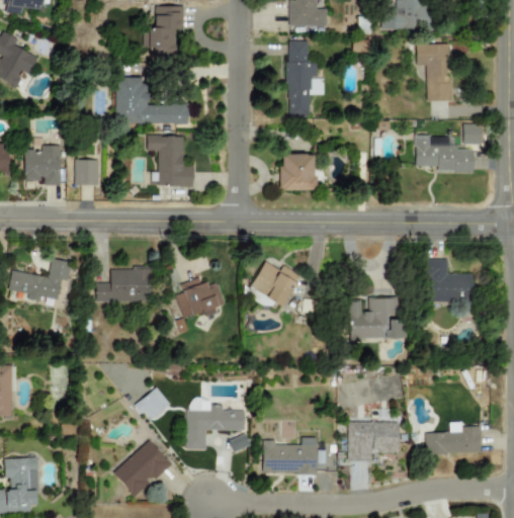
[(44,0),(7,0),(6,12),(22,14),(23,8),(43,10),(44,0)]
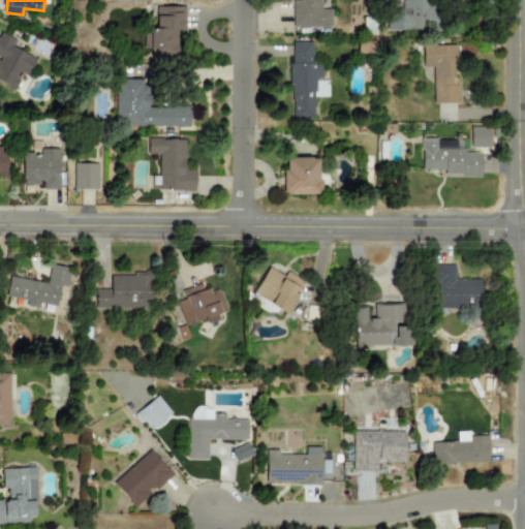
[(297,0),(297,27),(335,27),(335,9),(325,9),(325,0),(297,0)]
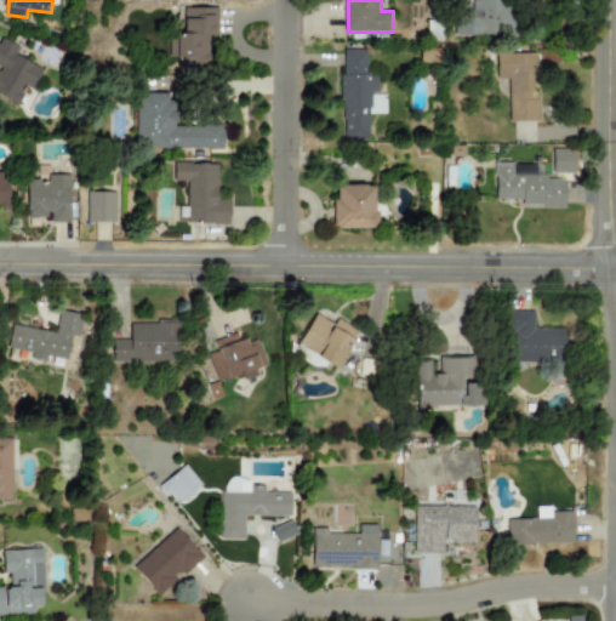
[(514,35),(514,0),(475,0),(475,15),(457,15),(457,35),(514,35)]
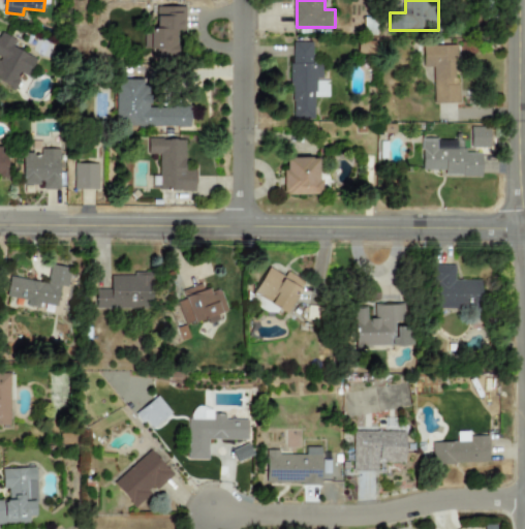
[(159,7),(159,28),(147,28),(147,59),(180,59),(180,30),(188,30),(188,6),(159,7)]
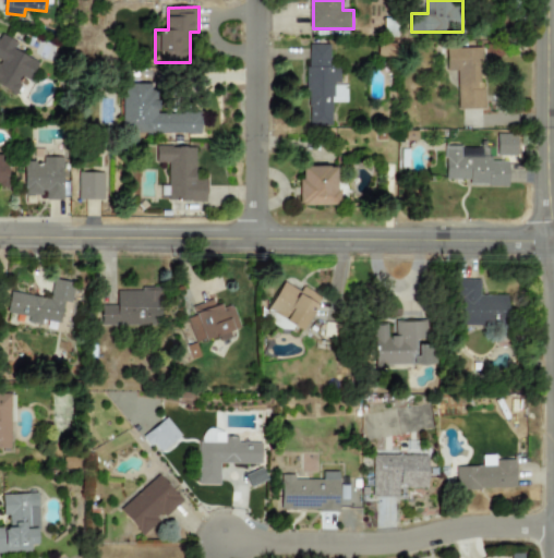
[(40,62),(16,49),(21,43),(3,33),(0,38),(0,84),(22,97),(40,62)]
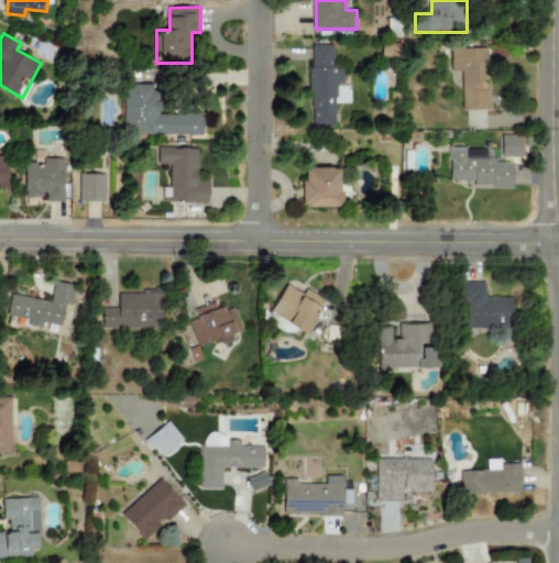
[(315,45),(313,127),(338,128),(338,103),(352,103),(352,87),(346,86),(346,68),(335,68),(336,45),(315,45)]
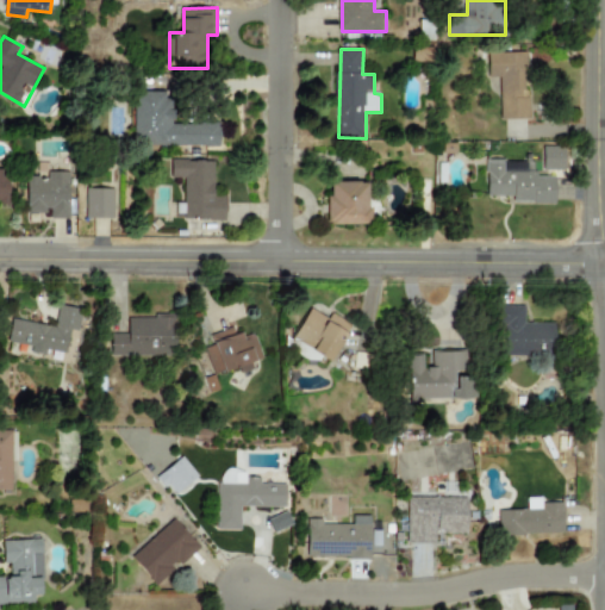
[(529,51),(491,53),(491,78),(501,78),(503,119),(530,119),(529,51)]
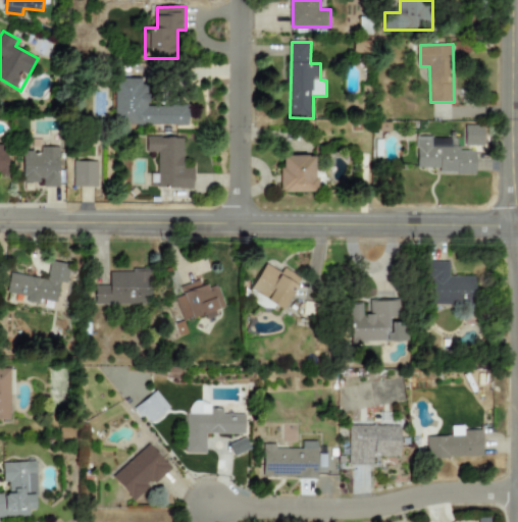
[(189,105),(150,105),(150,85),(143,85),(143,79),(115,79),(116,124),(189,124),(189,105)]
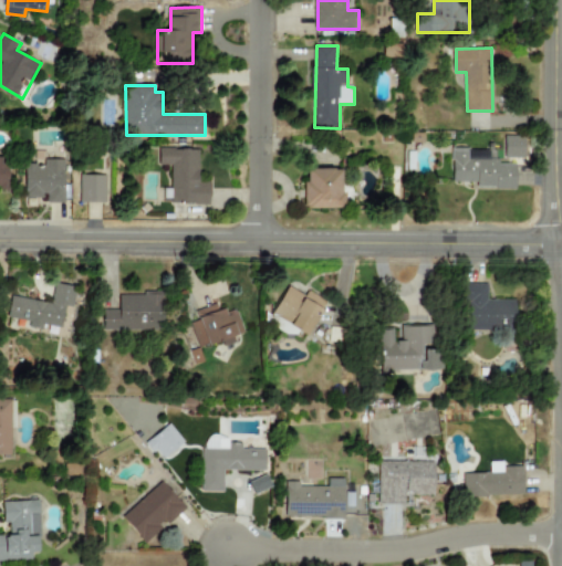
[(527,136),(507,136),(507,157),(527,158),(527,136)]
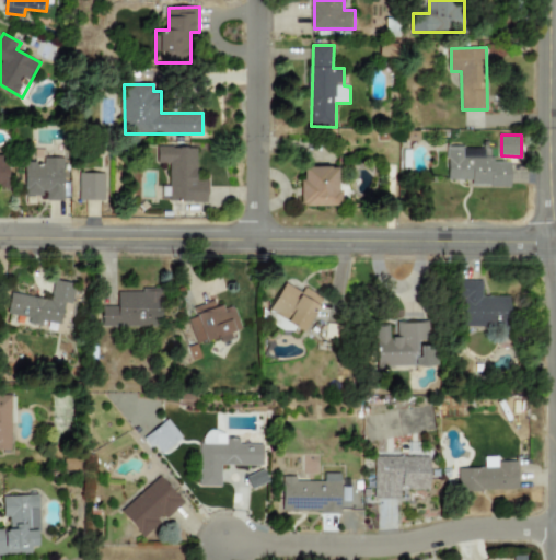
[(172,201),(209,202),(209,182),(198,182),(199,148),(159,147),(158,163),(172,163),(172,201)]
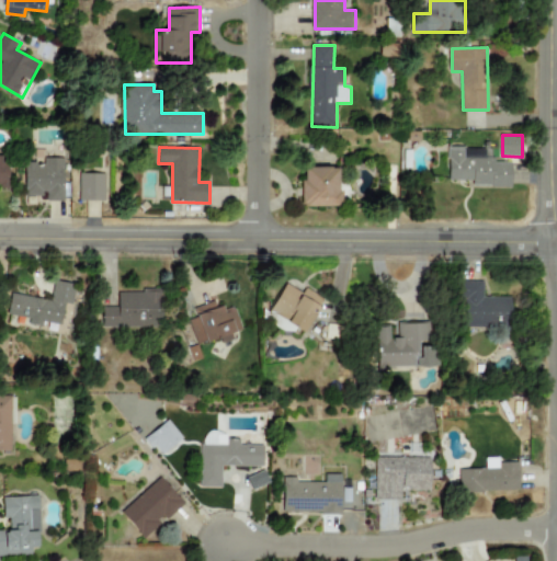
[(513,187),(513,163),(495,162),(495,149),(451,147),(450,180),(474,181),(473,186),(513,187)]
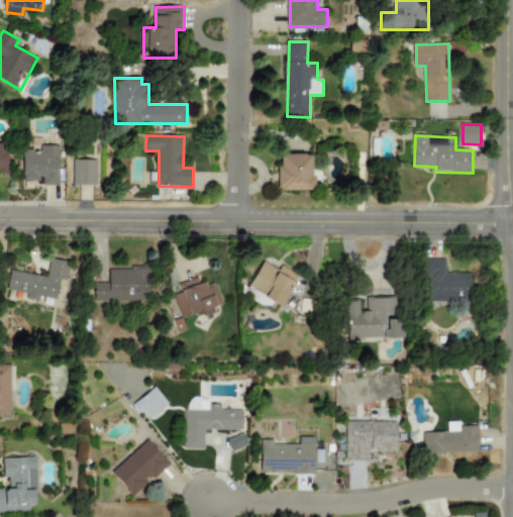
[(0,172),(11,172),(10,144),(0,144),(0,172)]
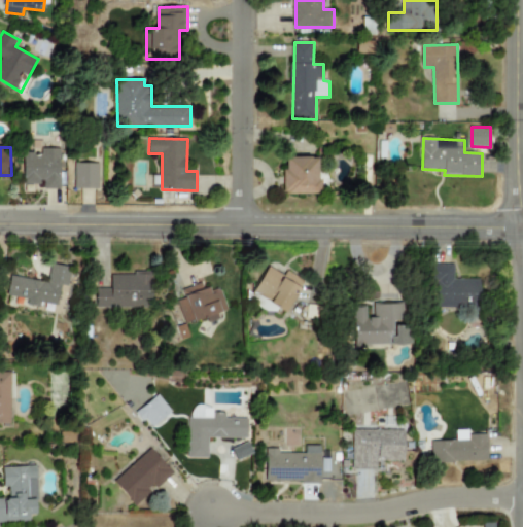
[(64,148),(43,148),(43,154),(27,154),(26,184),(45,184),(45,188),(63,189),(64,148)]
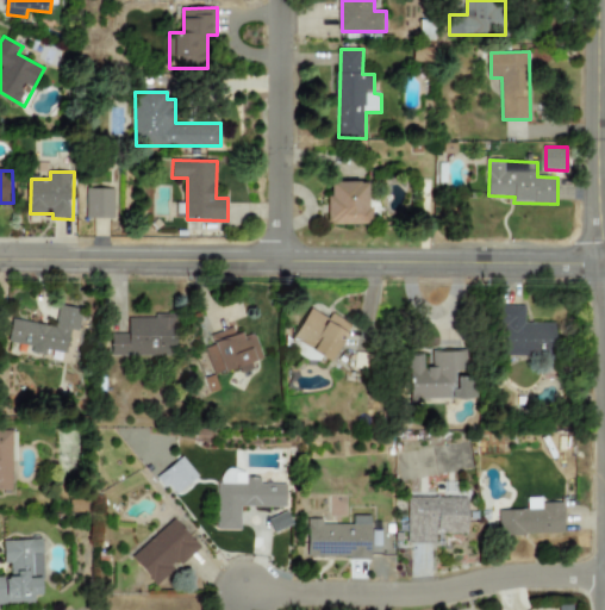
[(331,224),(370,224),(370,181),(330,182),(331,224)]
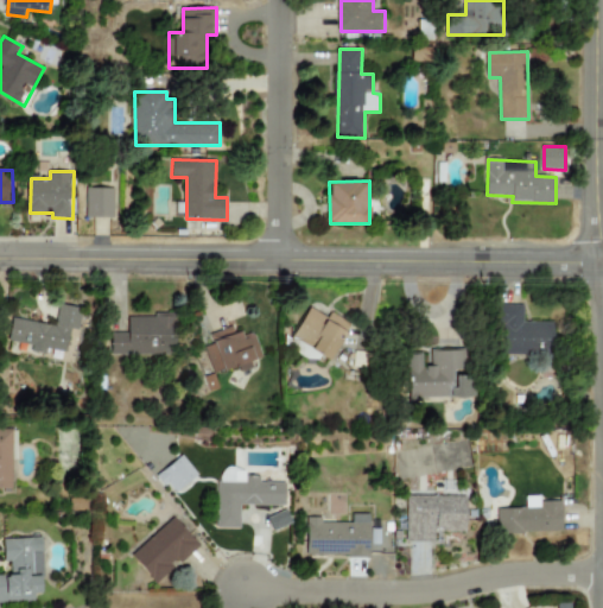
[(116,188),(88,188),(88,217),(116,219),(116,188)]
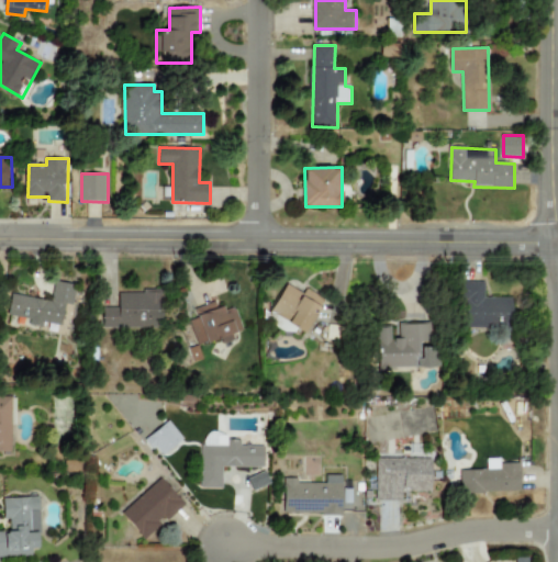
[(53,302),(14,295),(9,322),(63,330),(68,304),(76,305),(79,285),(56,281),(53,302)]
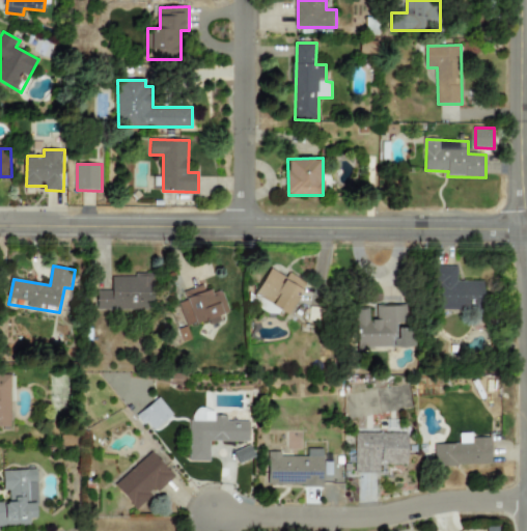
[(486,281),(460,281),(460,267),(438,267),(438,313),(486,313),(486,281)]
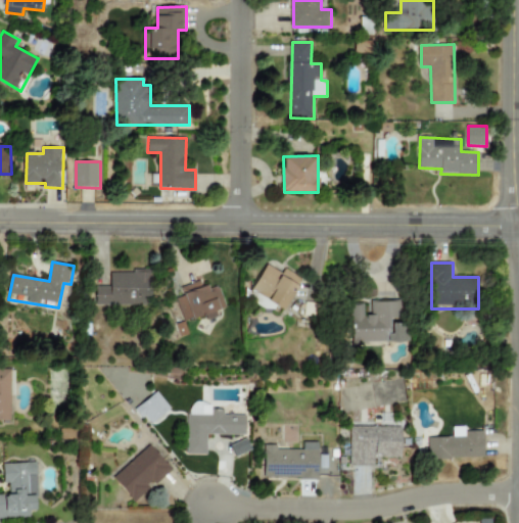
[(285,310),(303,279),(286,269),(283,273),(268,265),(252,290),(285,310)]
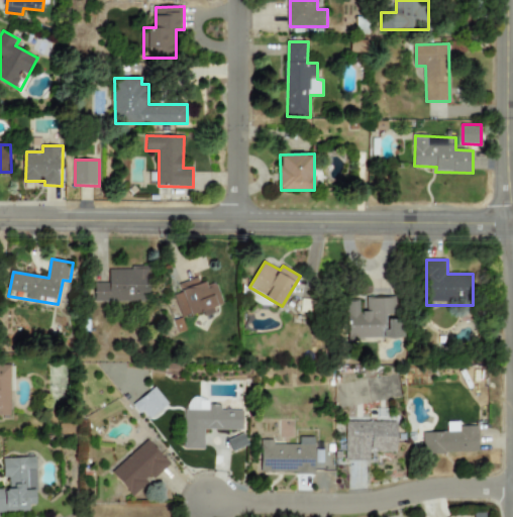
[(96,302),(152,302),(154,269),(111,268),(111,283),(96,283),(96,302)]
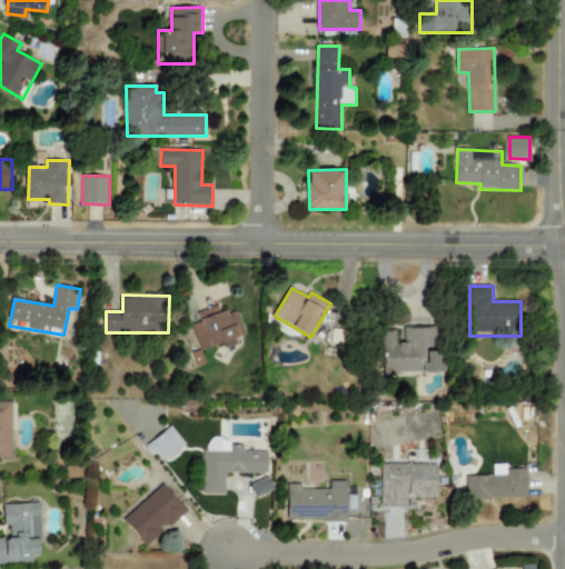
[(201,350),(224,343),(226,348),(241,345),(236,326),(244,323),(241,312),(230,316),(227,306),(199,313),(201,323),(194,326),(201,350)]
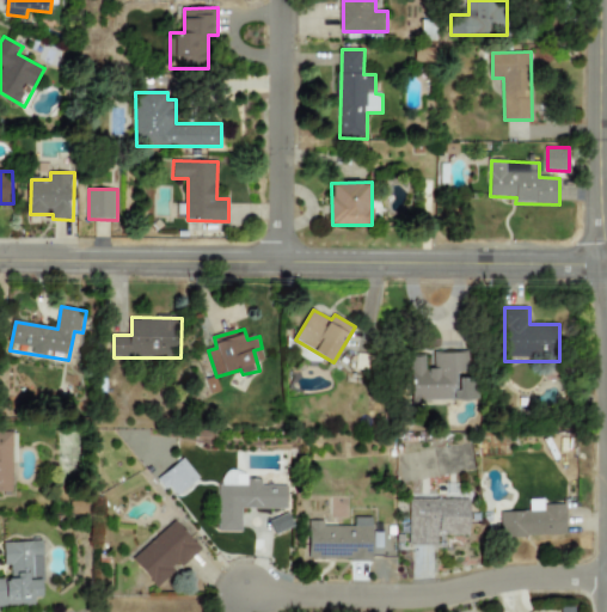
[(479,402),(478,377),(470,377),(470,353),(436,353),(436,369),(428,369),(428,356),(412,356),(414,403),(479,402)]
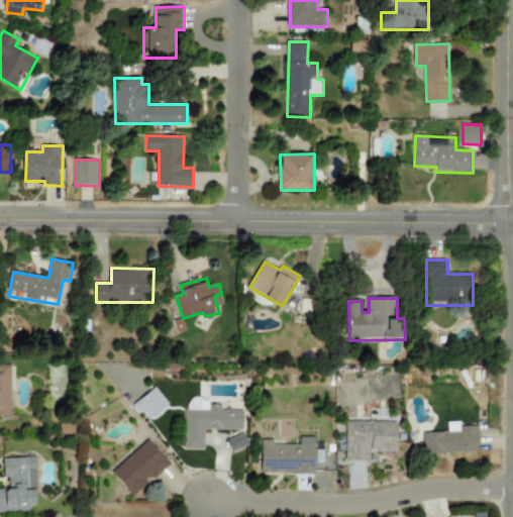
[(0,416),(12,416),(12,391),(16,391),(16,366),(0,366),(0,416)]
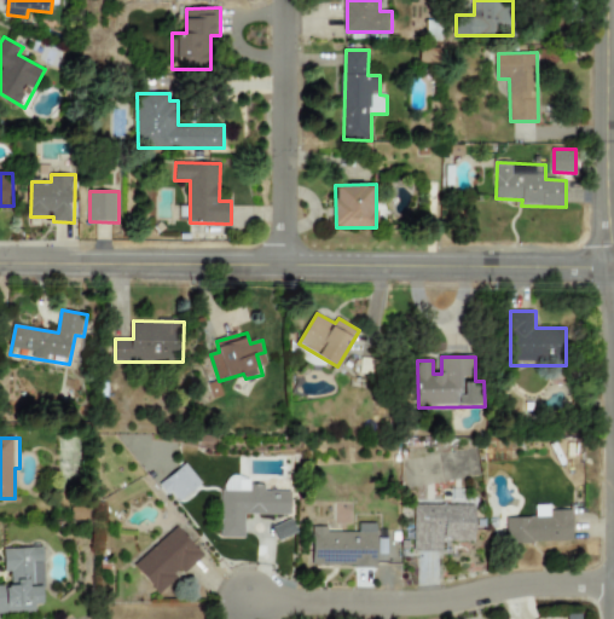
[(163,484),(179,503),(203,484),(187,464),(163,484)]
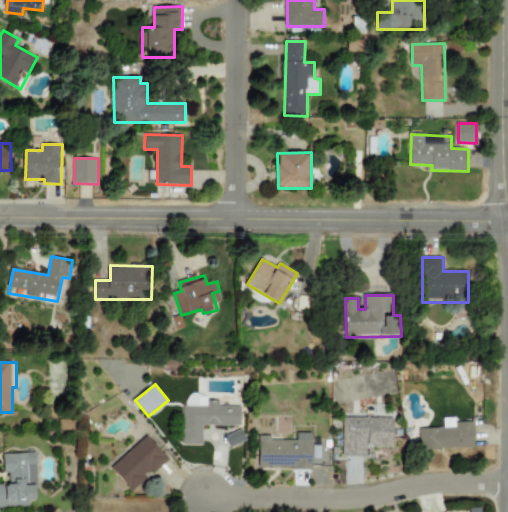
[(188,396),(188,405),(208,406),(208,397),(188,396)]
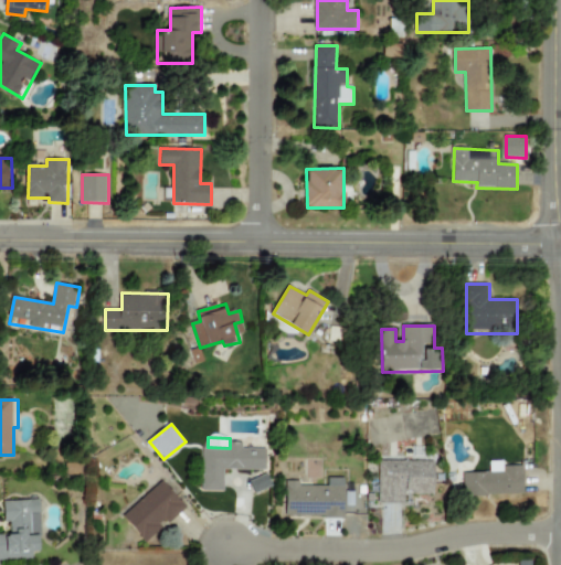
[(202,490),(225,491),(225,469),(266,470),(267,448),(243,448),(243,443),(231,443),(231,449),(203,448),(202,490)]
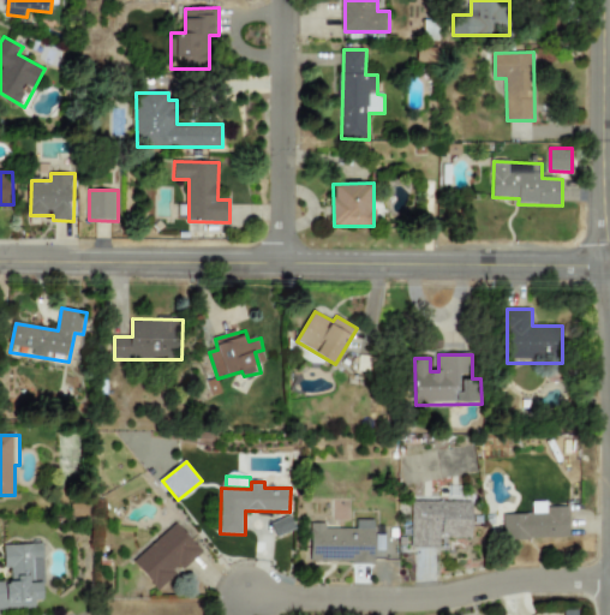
[(473,502),(413,501),(413,548),(442,548),(442,537),(473,537),(473,502)]
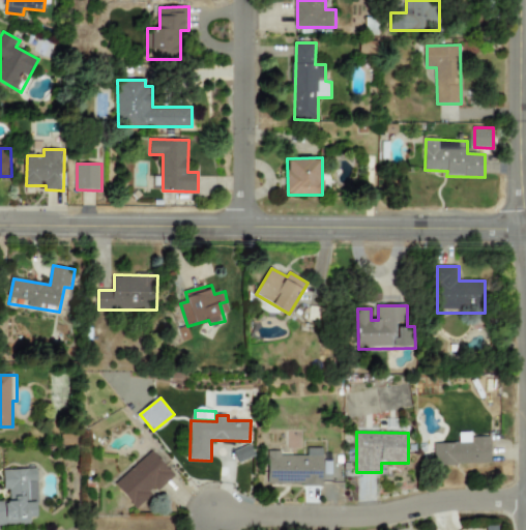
[(436,443),(437,465),(493,464),(492,436),(473,437),(472,432),(461,432),(461,443),(436,443)]
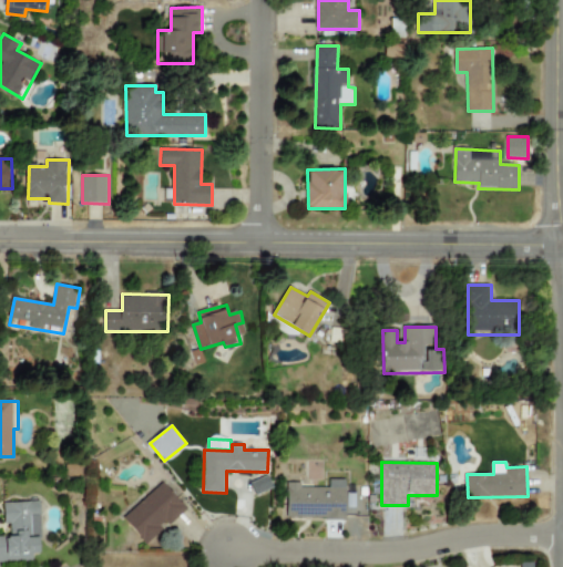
[(252,483),(256,496),(274,488),(269,476),(252,483)]
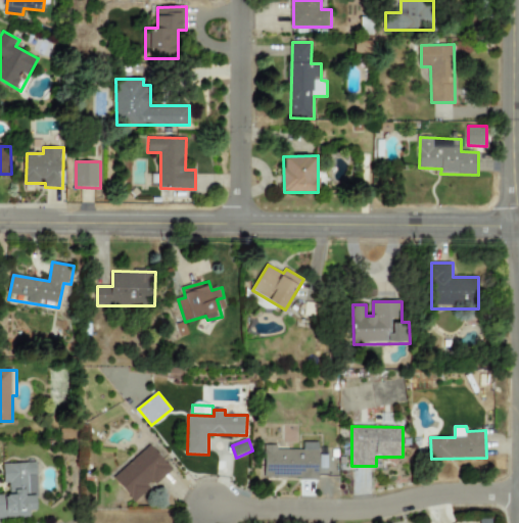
[(267,445),(267,478),(320,479),(321,442),(305,442),(305,449),(278,449),(279,445),(267,445)]
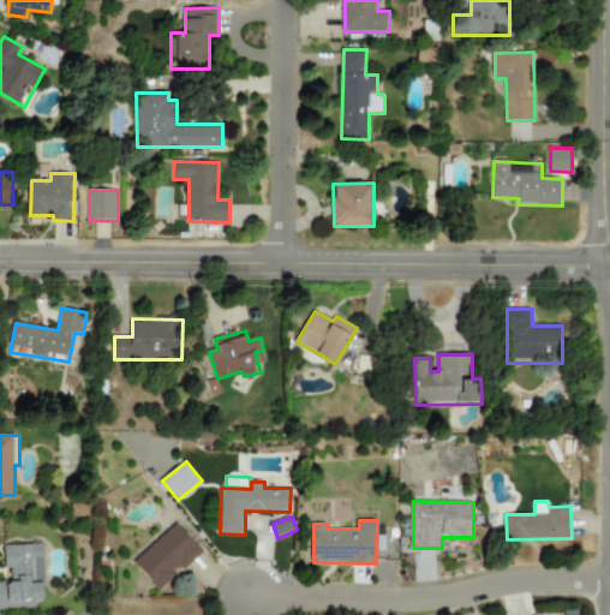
[(161,590),(184,569),(185,571),(205,553),(179,524),(136,563),(161,590)]
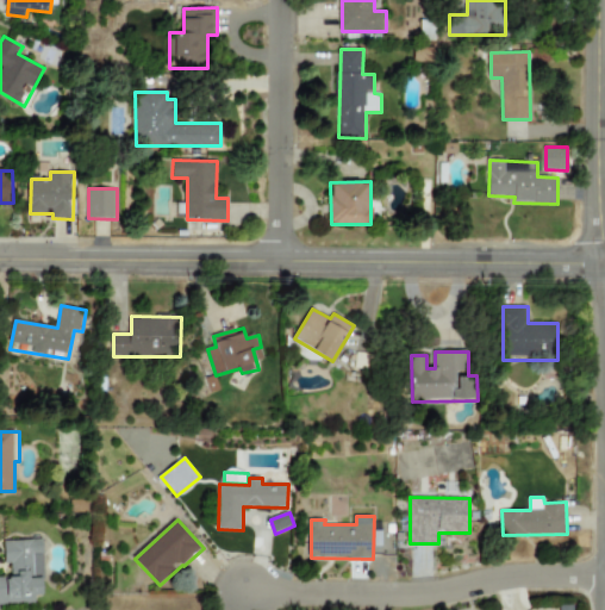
[(0,604),(45,604),(43,540),(6,541),(7,565),(13,564),(14,577),(0,577),(0,604)]
